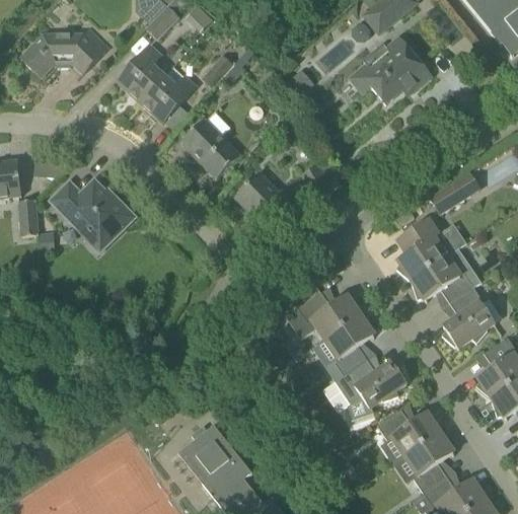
[(140,15),(148,23),(166,5),(161,0),(143,0),(145,10),(140,15)]
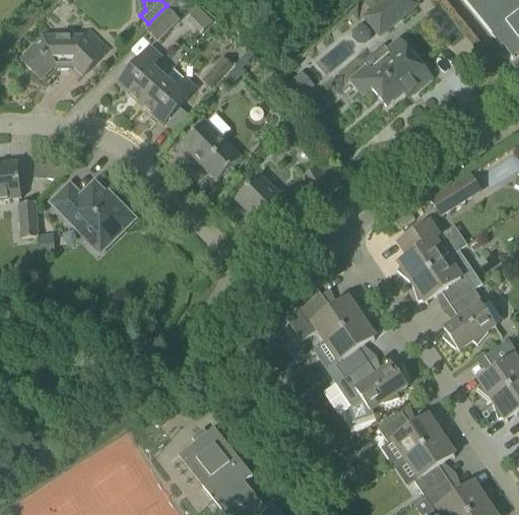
[(362,14),(379,36),(419,2),(417,0),(377,0),(378,1),(362,14)]
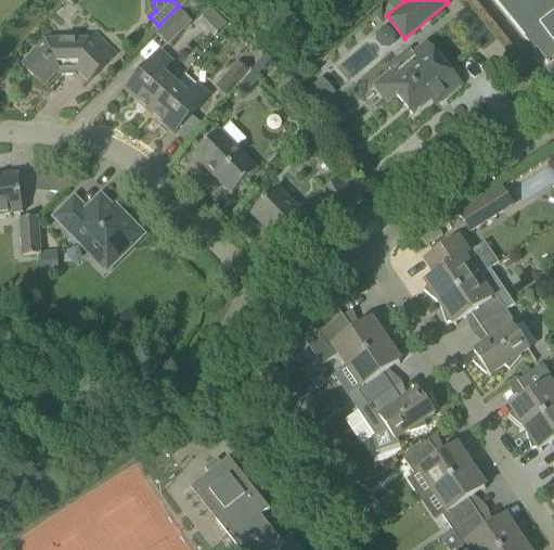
[(495,0),(535,48),(537,46),(548,60),(553,54),(553,0),(495,0)]
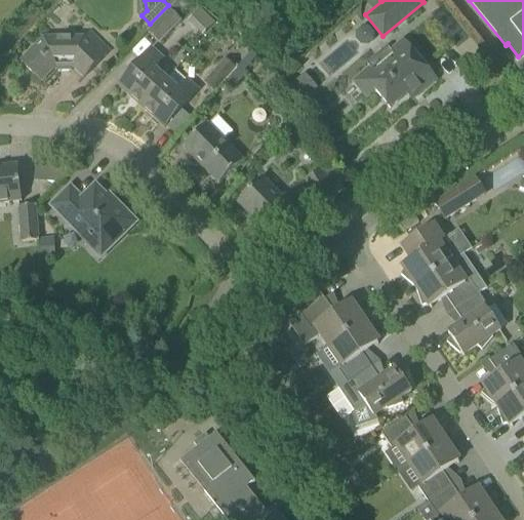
[(168,5),(150,24),(151,24),(146,29),(159,40),(182,17),(168,5)]
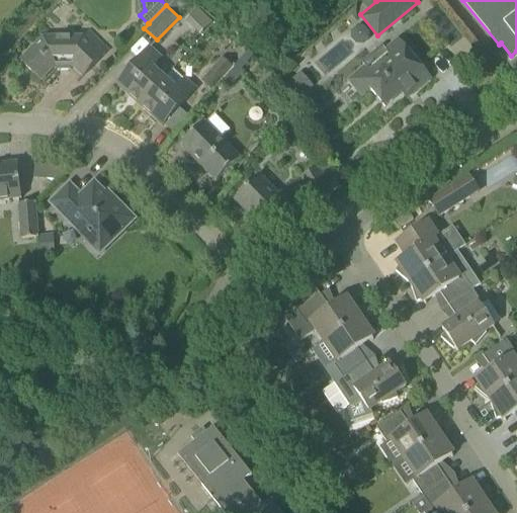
[(21,57),(41,77),(54,64),(57,66),(71,67),(74,64),(83,73),(109,47),(89,27),(83,33),(44,33),(21,57)]
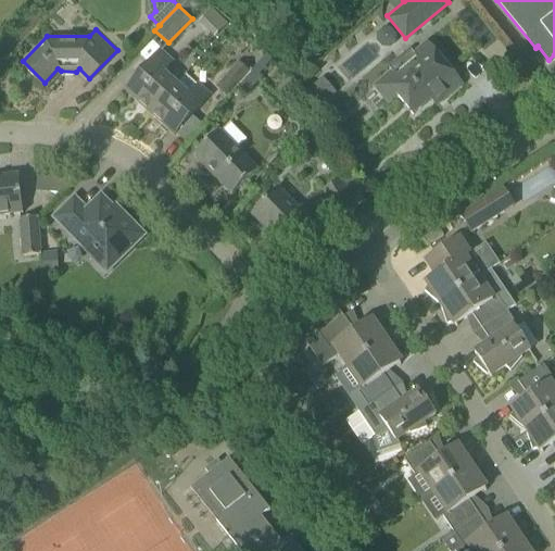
[(376,83),(390,99),(399,92),(413,110),(441,87),(446,94),(462,80),(428,39),(415,50),(412,47),(390,64),(393,69),(376,83)]
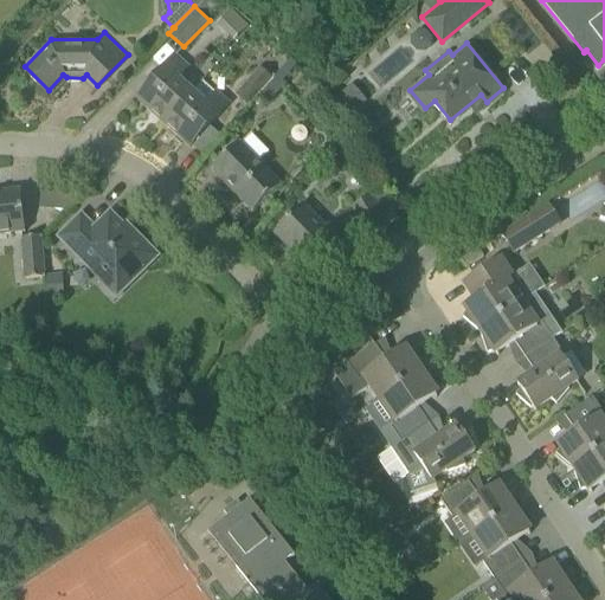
[(137,96),(163,120),(192,88),(179,76),(190,64),(177,52),(137,96)]
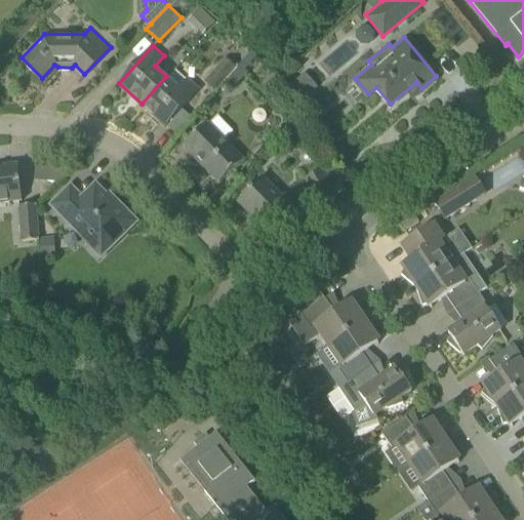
[(203,79),(214,89),(235,66),(224,56),(203,79)]
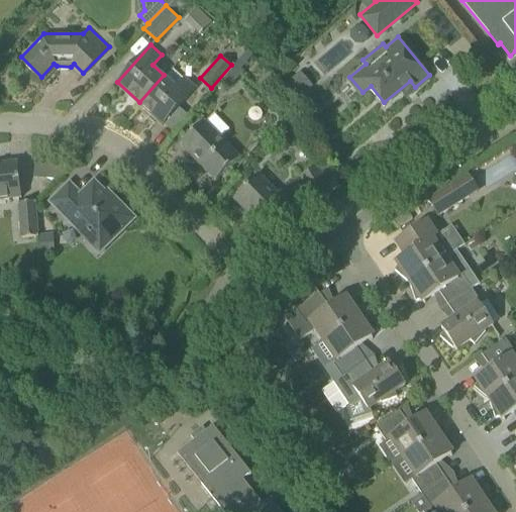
[(164,75),(139,102),(163,122),(196,85),(173,64),(164,75)]
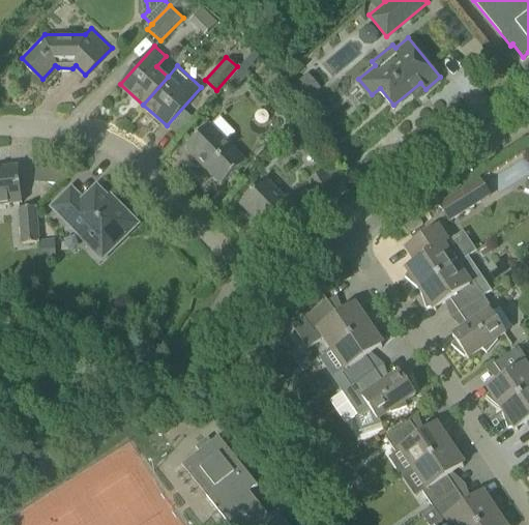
[(291,84),(304,99),(321,85),(309,69),(291,84)]
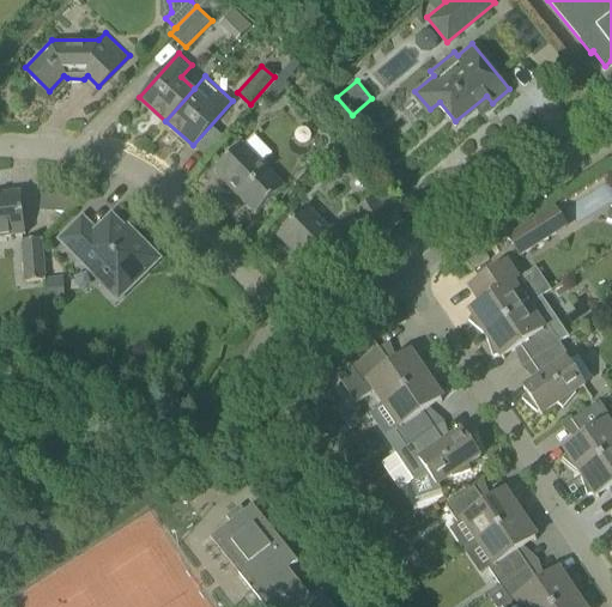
[(214,168),(256,211),(285,183),(262,159),(272,151),(253,132),(244,140),(243,139),(214,168)]
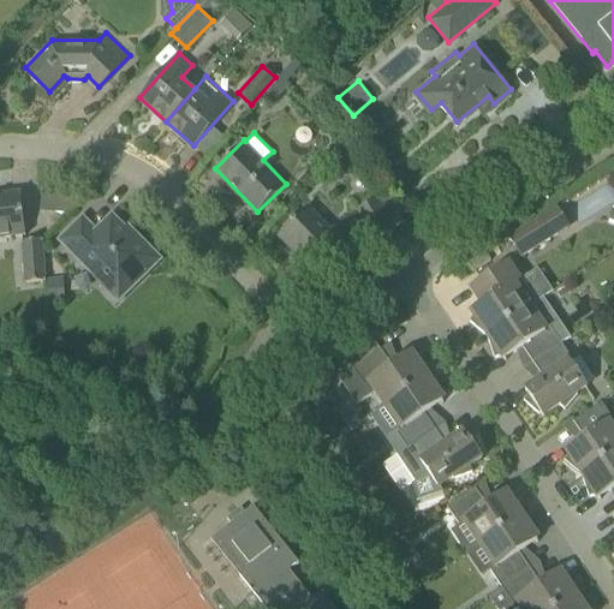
[(0,191),(0,234),(25,232),(21,189),(0,191)]
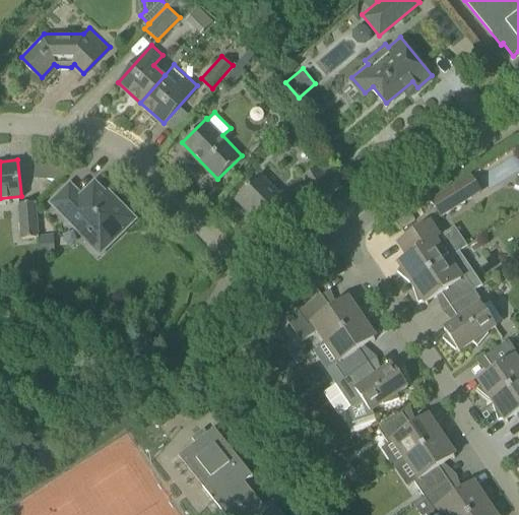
[(302,174),(308,183),(318,200),(334,191),(318,165),(302,174)]
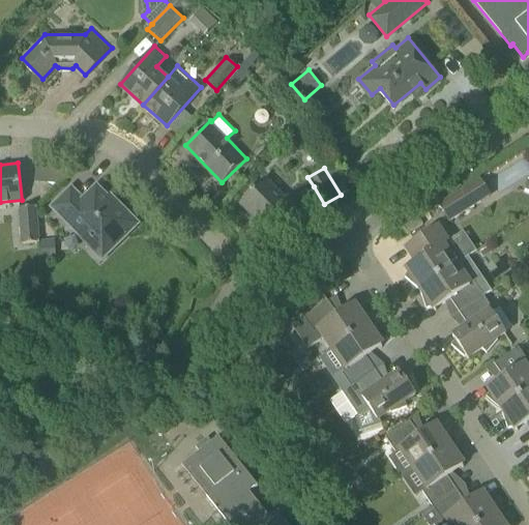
[(240,201),(268,230),(297,202),(288,192),(285,195),(266,176),(240,201)]
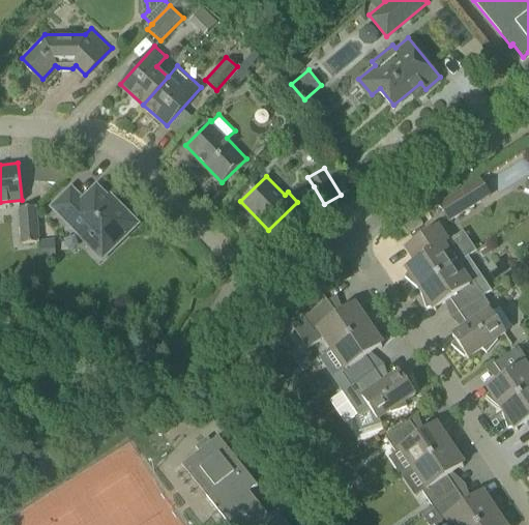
[(449,217),(480,198),(471,182),(439,202),(449,217)]
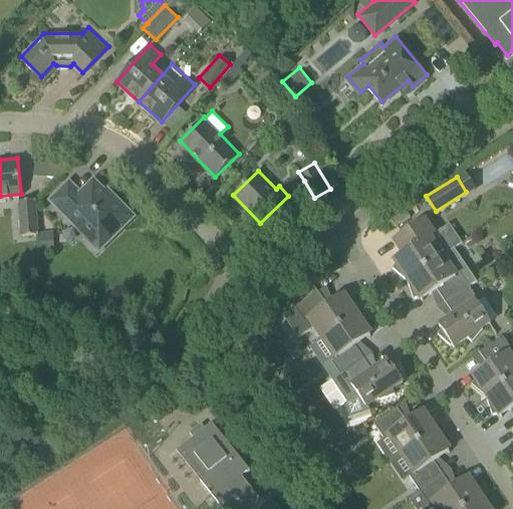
[(131,211),(120,200),(117,202),(93,178),(80,191),(69,179),(50,198),(71,220),(73,218),(85,230),(83,232),(99,248),(132,217),(129,214),(131,211)]
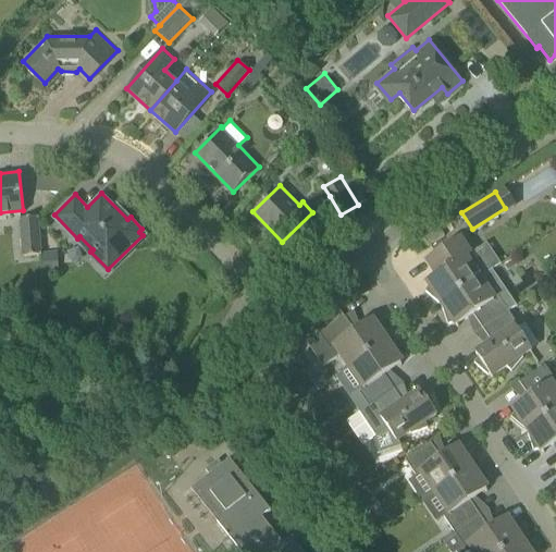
[(19,216),(22,253),(41,252),(39,215),(19,216)]
